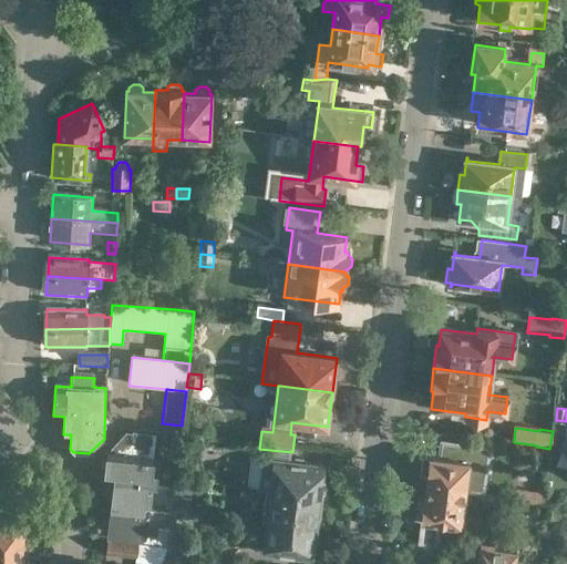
[(138,434),(126,433),(107,454),(106,453),(105,459),(103,460),(102,468),(104,470),(104,471),(111,471),(111,475),(114,479),(114,482),(152,486),(156,488),(157,475),(150,475),(155,431),(140,429),(138,434)]
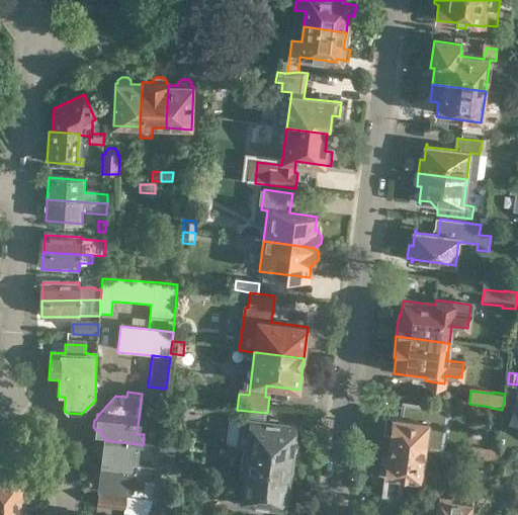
[(438,403),(436,421),(462,424),(464,406),(438,403)]
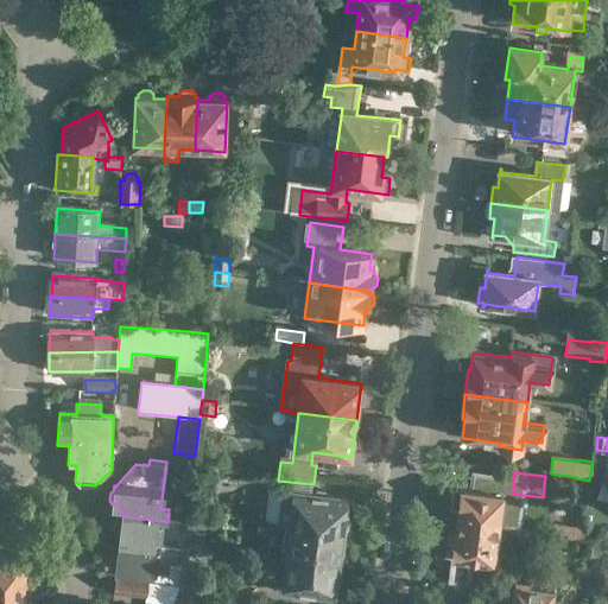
[(456,523),(499,529),(504,495),(453,489),(450,510),(458,512),(456,523)]
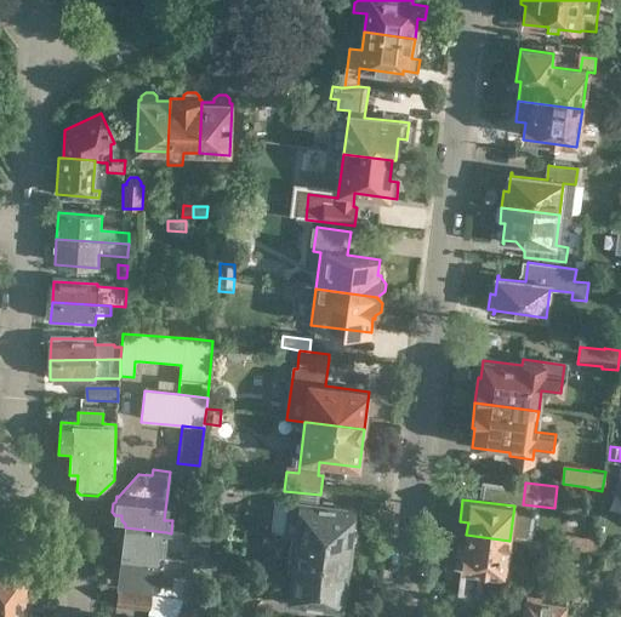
[(351,546),(355,510),(301,503),(289,502),(285,535),(291,536),(297,536),(296,538),(351,546)]
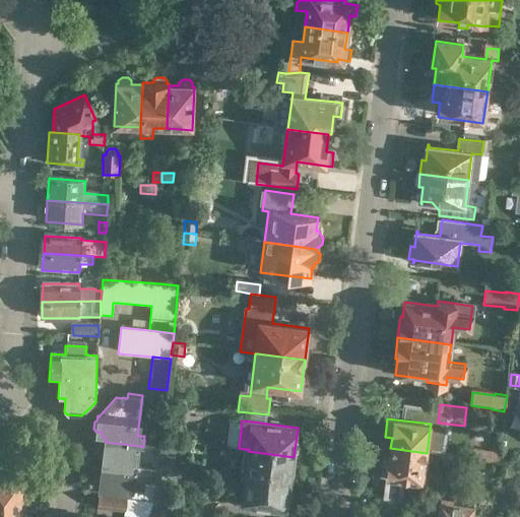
[(161,452),(178,453),(179,439),(163,438),(161,452)]
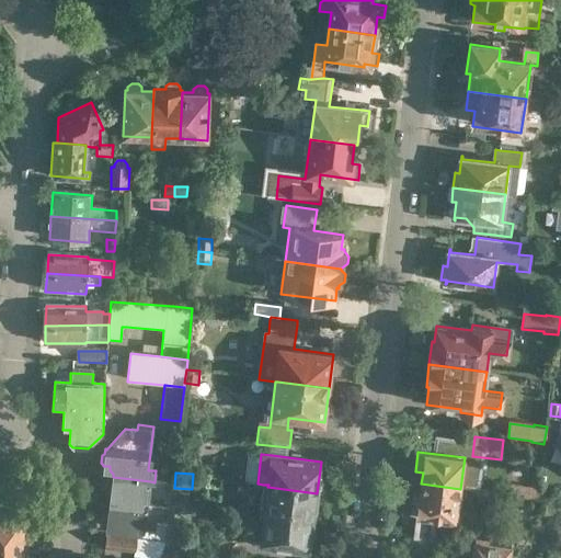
[(113,477),(113,478),(109,480),(107,489),(111,492),(110,503),(147,508),(150,481),(113,477)]
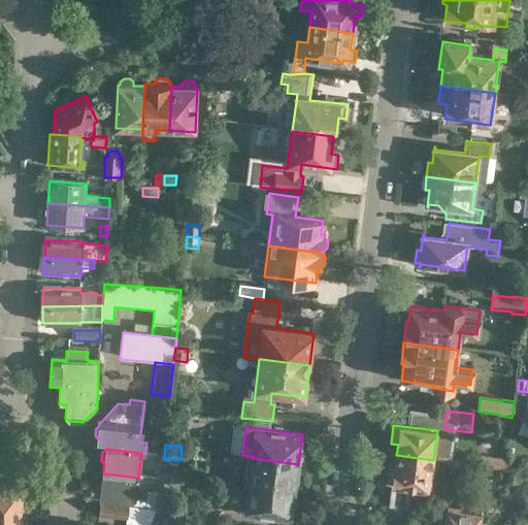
[(433,460),(396,455),(395,466),(388,465),(386,484),(392,485),(390,506),(407,510),(410,487),(429,489),(433,460)]
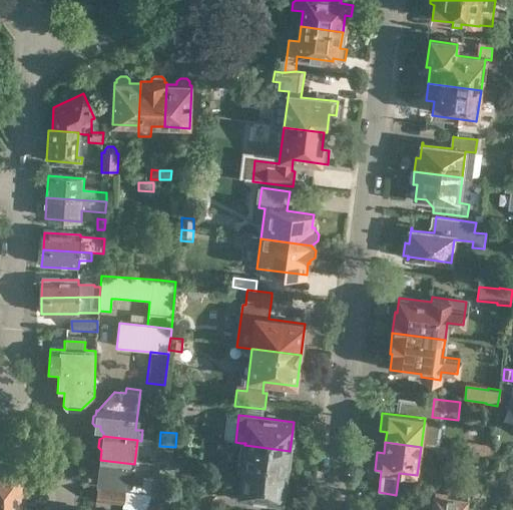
[(244,445),(245,443),(240,443),(236,472),(241,472),(241,471),(286,478),(290,451),(244,445)]
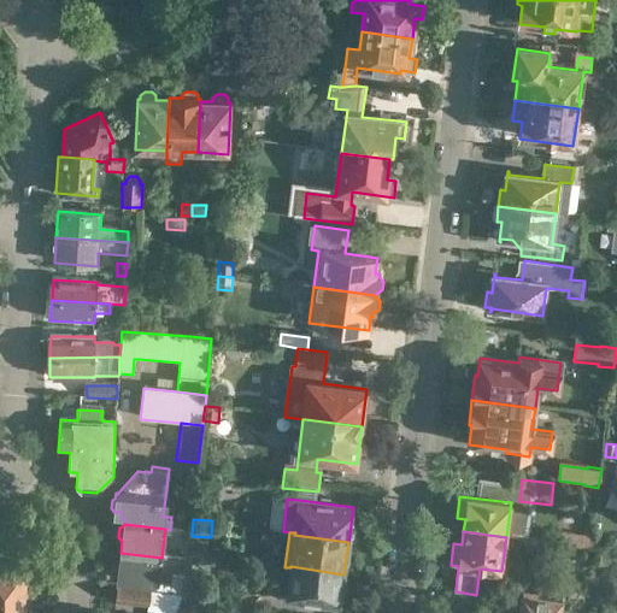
[(571,547),(574,535),(562,534),(560,546),(571,547)]
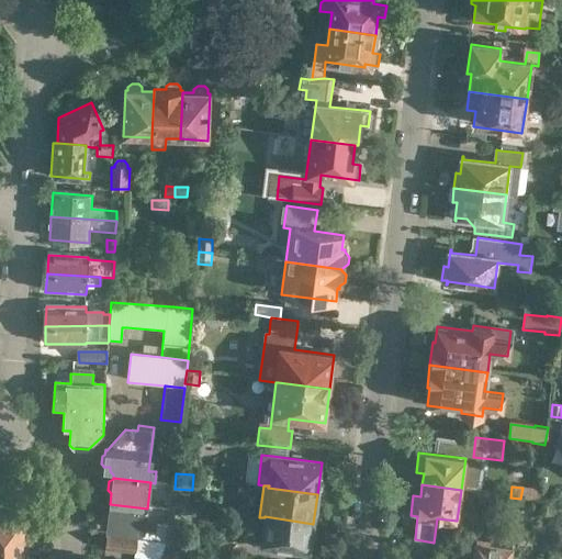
[(529,500),(531,489),(523,488),(520,499),(529,500)]
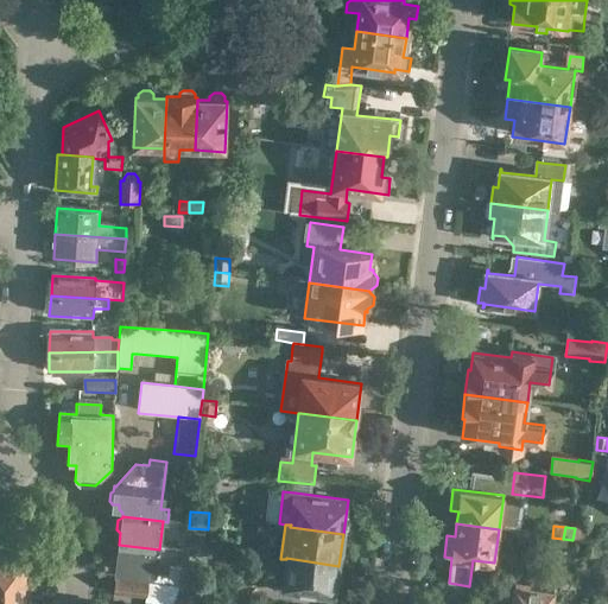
[(575,528),(572,540),(583,541),(586,529),(575,528)]
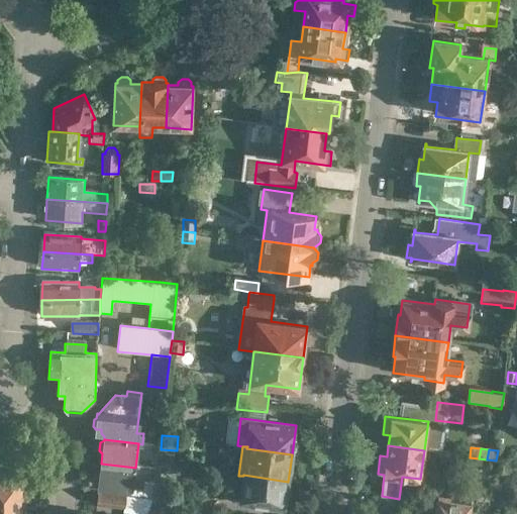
[(157,470),(157,466),(159,456),(145,455),(144,469),(157,470)]
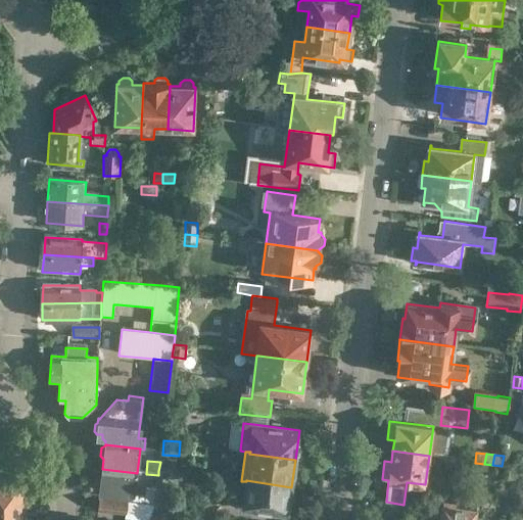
[(137,473),(102,469),(99,493),(134,498),(134,497),(137,473)]
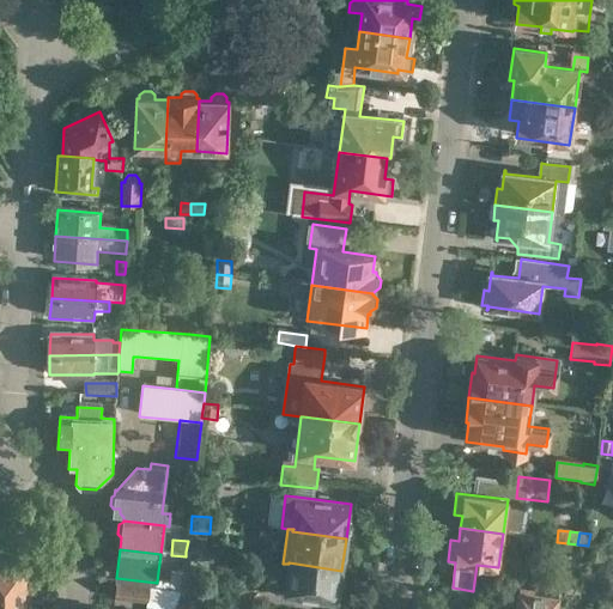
[(183,576),(181,592),(180,598),(190,600),(205,602),(210,603),(212,583),(196,582),(199,554),(186,552),(186,556),(183,576)]
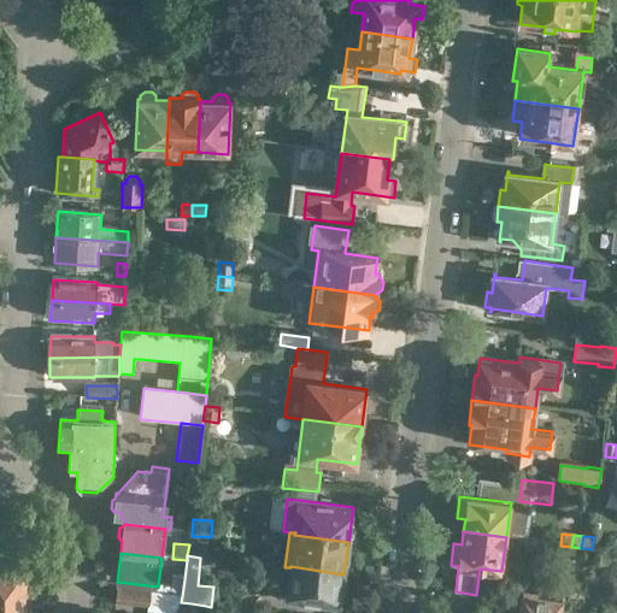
[(0,566),(0,596),(25,597),(25,566),(0,566)]
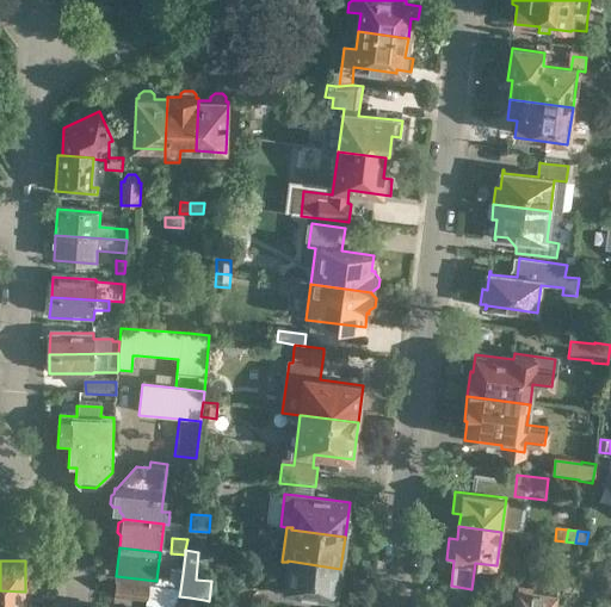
[(288,561),(288,562),(283,595),(337,602),(340,569),(288,561)]
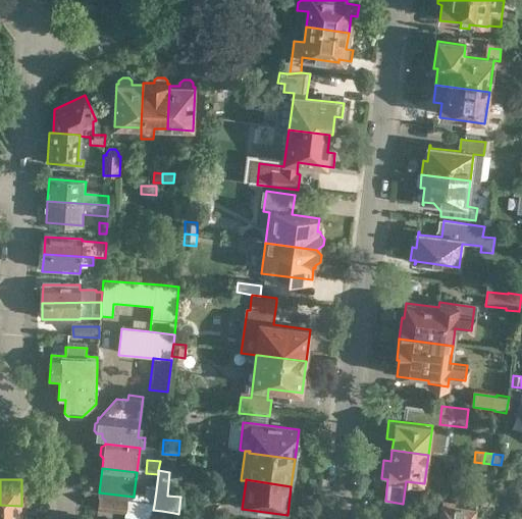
[(154,505),(156,490),(146,489),(145,497),(134,496),(134,497),(134,503),(152,505),(154,505)]
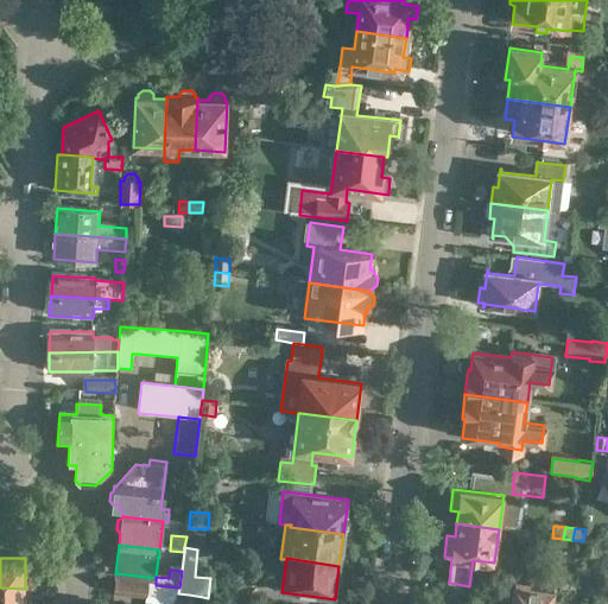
[(481,591),(493,592),(495,577),(483,576),(481,591)]
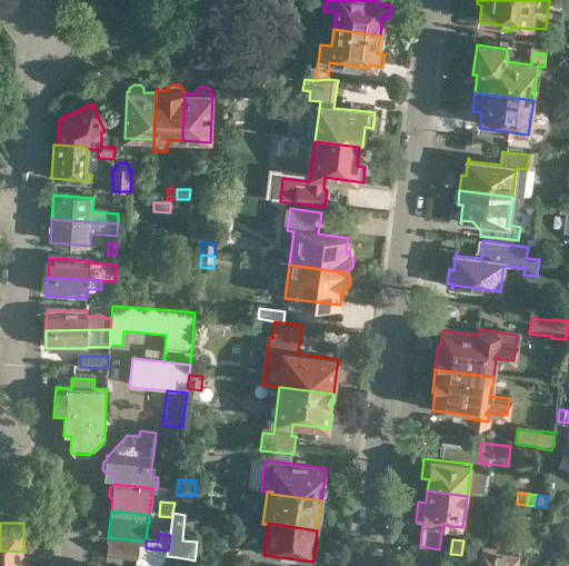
[(137,560),(139,547),(109,544),(108,557),(137,560)]
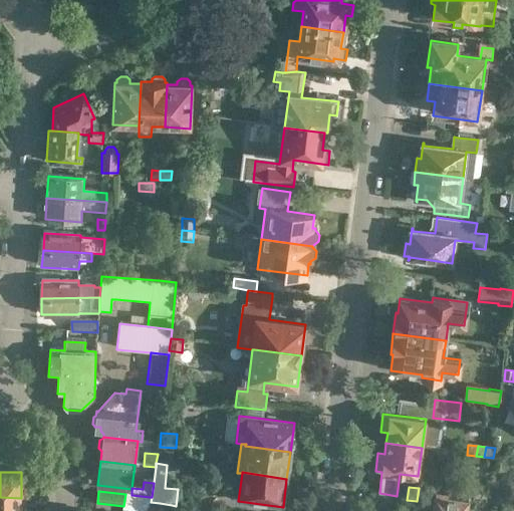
[(436,491),(434,505),(424,504),(423,510),(475,510),(475,509),(468,509),(469,499),(449,496),(450,493),(436,491)]
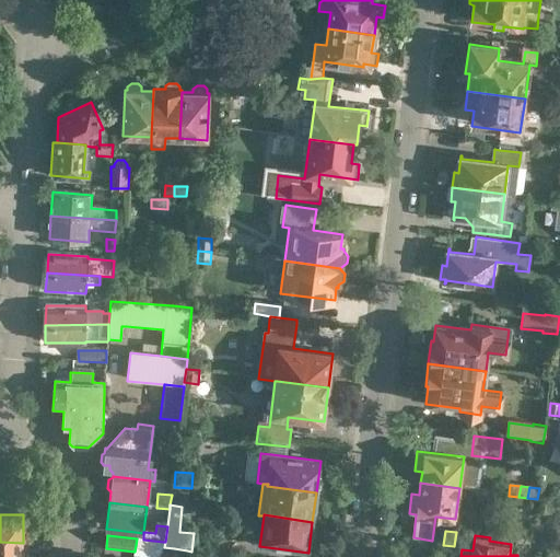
[(137,538),(135,552),(135,556),(159,556),(163,547),(163,542),(143,540),(137,538)]
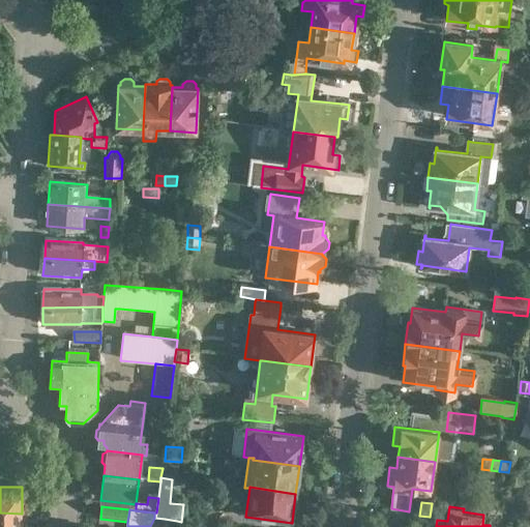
[(22,526),(22,514),(0,513),(0,526),(22,526)]
